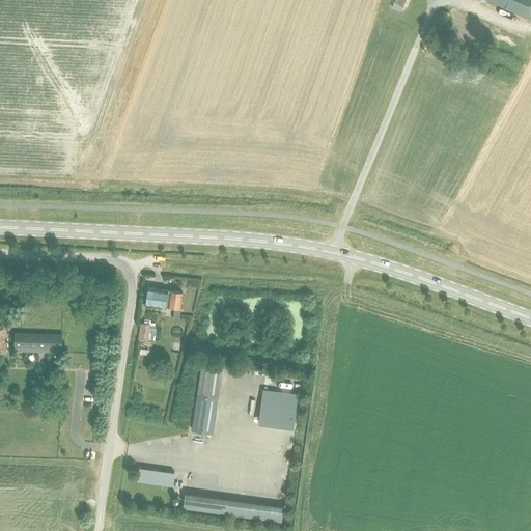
[(401,11),(404,0),(394,0),(392,7),(401,11)]
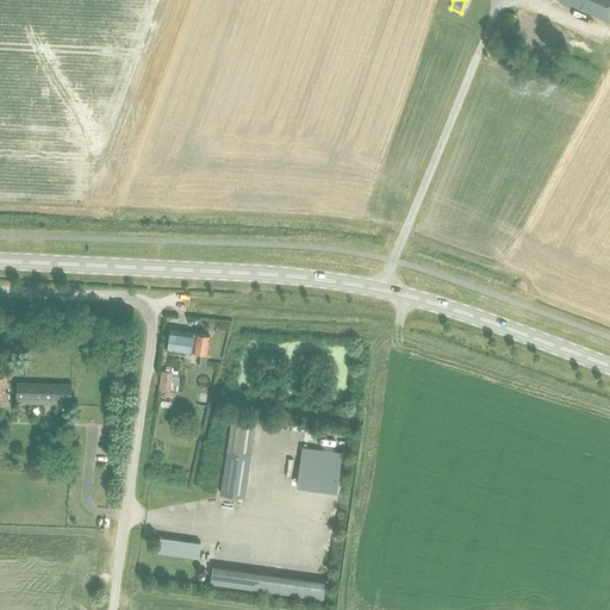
[(609,0),(559,0),(609,22),(609,0)]
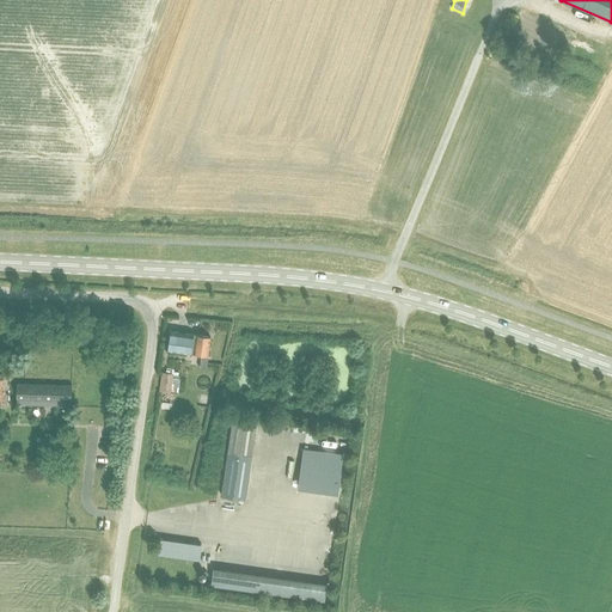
[(170,331),(167,350),(191,354),(194,354),(201,355),(199,367),(206,368),(207,356),(210,337),(196,335),(194,335),(170,331)]
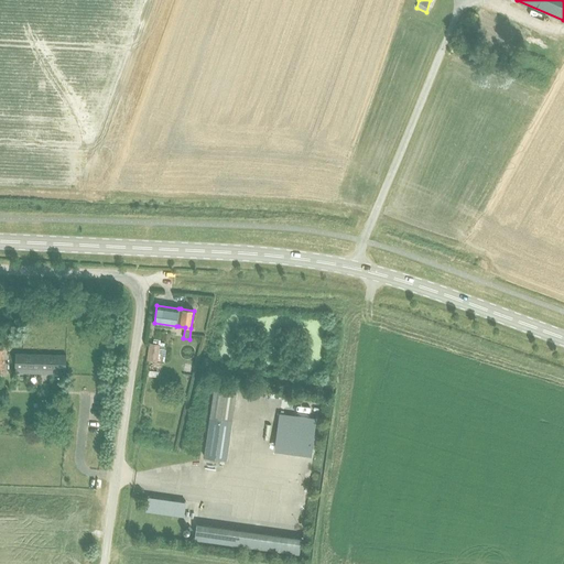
[(153,338),(153,344),(149,343),(147,360),(156,361),(158,360),(164,360),(165,349),(163,349),(164,343),(160,342),(160,339),(153,338)]
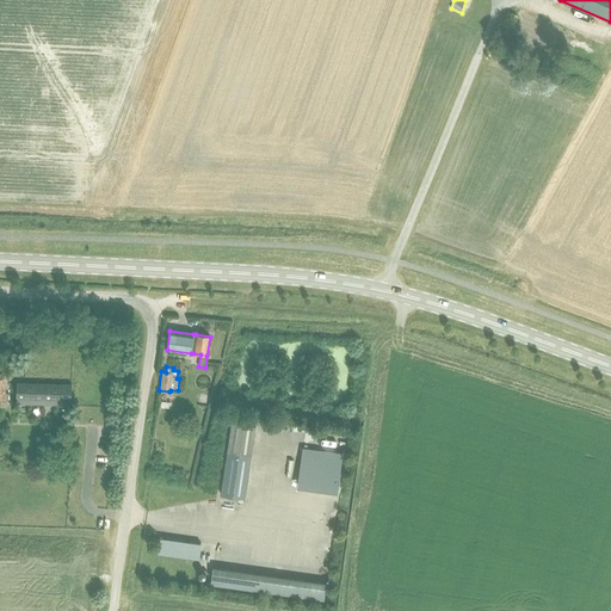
[(16,383),(16,403),(71,406),(72,384),(16,383)]
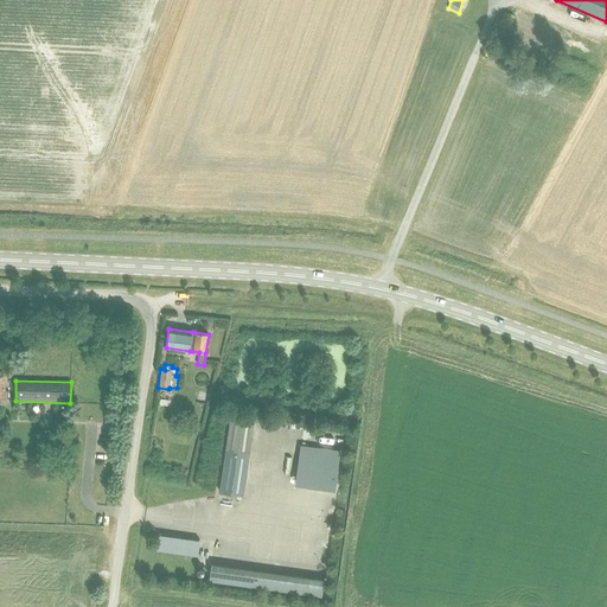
[(243,494),(254,422),(230,419),(219,491),(243,494)]
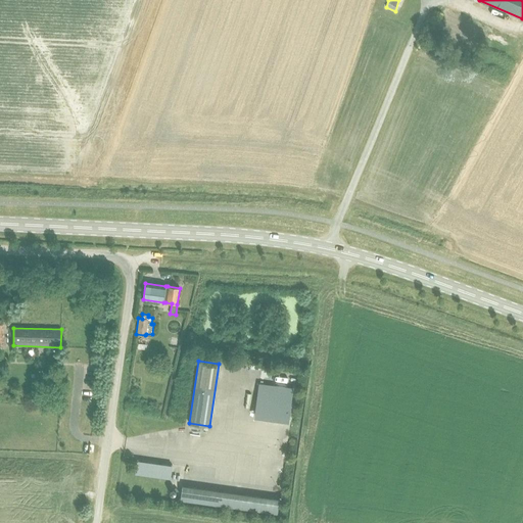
[(279,496),(182,483),(179,498),(277,513),(279,496)]
